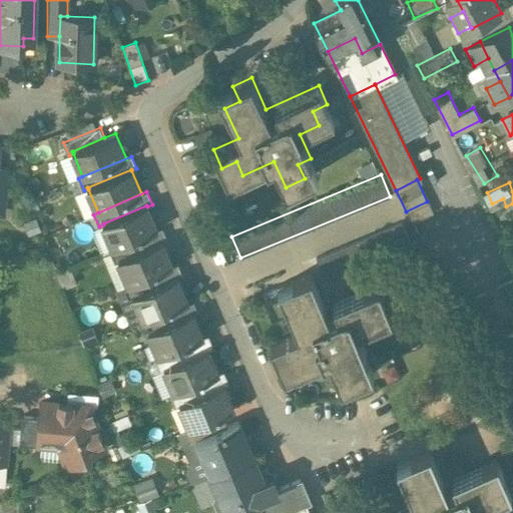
[(427,201),(406,211),(412,222),(432,212),(427,201)]
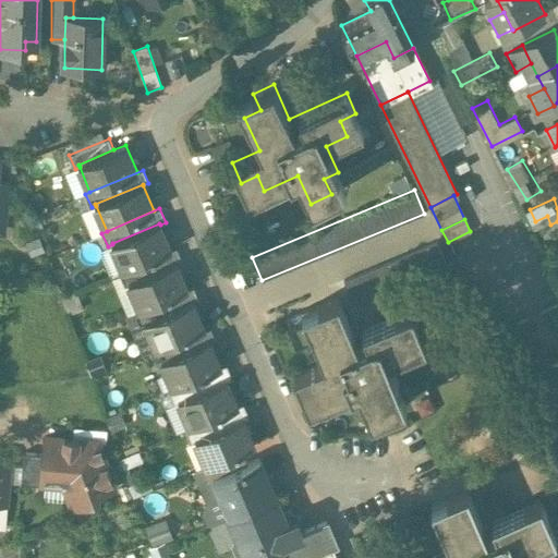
[(159,223),(112,243),(112,244),(123,270),(170,250),(160,225),(159,223)]
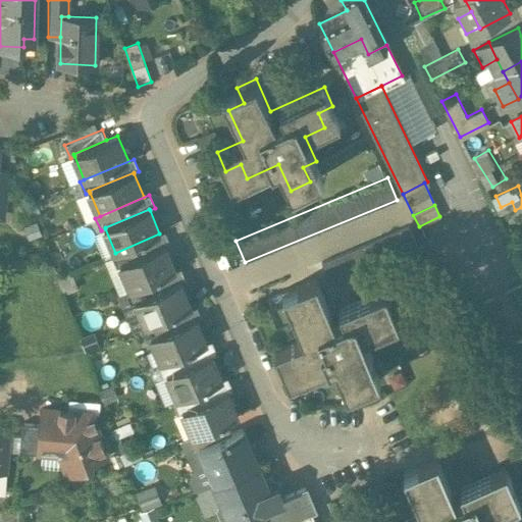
[(407,225),(319,261),(328,282),(416,247),(407,225)]
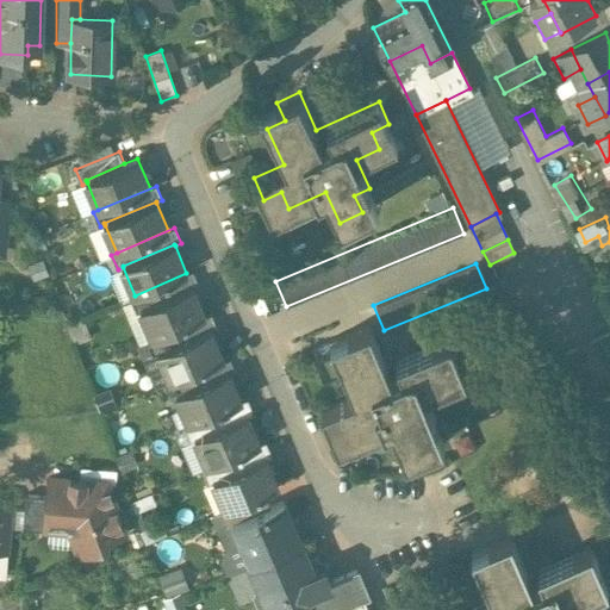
[(135,296),(130,298),(136,312),(141,311),(139,309),(191,287),(192,288),(199,286),(193,271),(135,296)]
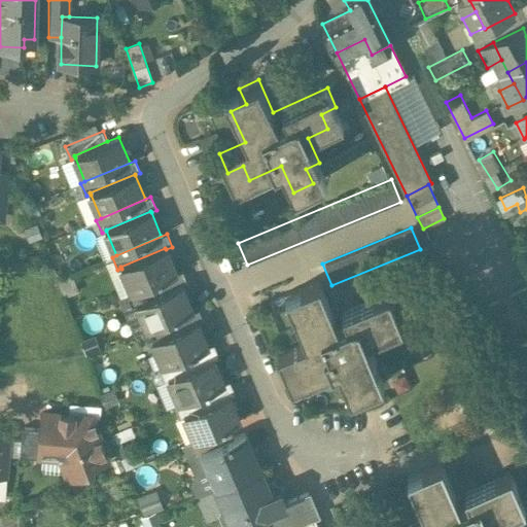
[(165,248),(120,267),(121,269),(132,292),(176,274),(176,273),(166,249),(165,248)]
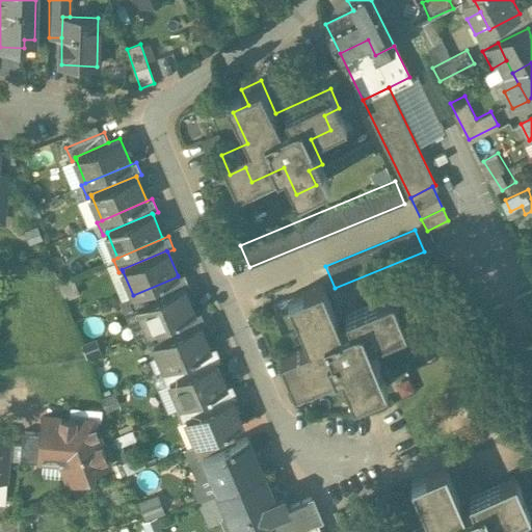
[(178,276),(133,295),(128,297),(133,310),(138,308),(138,307),(183,287),(184,289),(189,286),(184,273),(178,275),(178,276)]
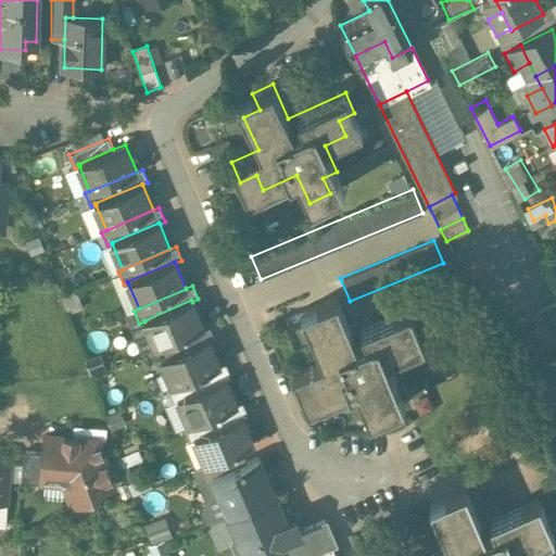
[(352,331),(337,295),(316,303),(323,319),(307,326),(320,358),(292,370),(301,391),(316,383),(323,399),(356,384),(368,415),(390,406),(383,390),(397,384),(387,358),(409,349),(403,333),(418,327),(409,307),(352,331)]
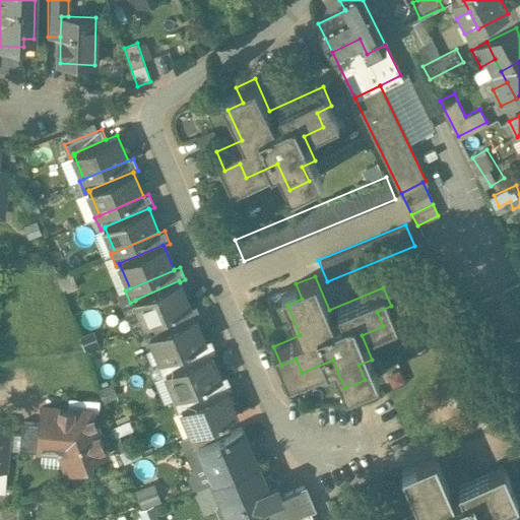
[(179,280),(135,300),(135,301),(145,324),(145,325),(190,307),(190,306),(180,282),(179,280)]
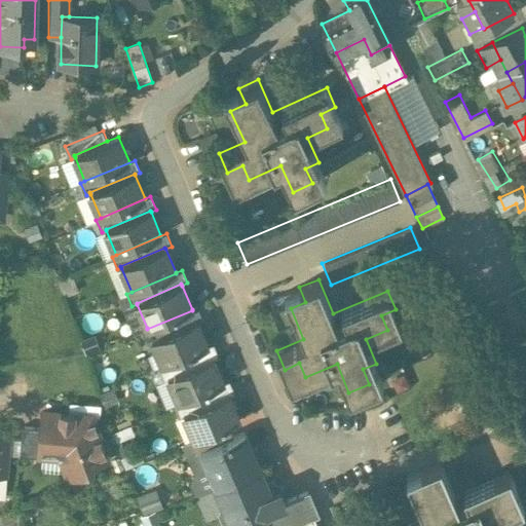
[(137,304),(132,306),(126,294),(120,298),(124,309),(135,333),(142,331),(147,328),(137,304)]
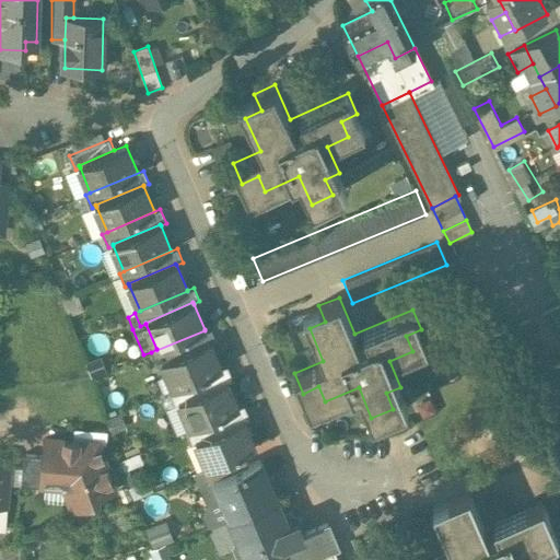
[(205,330),(156,350),(156,349),(151,352),(158,364),(163,362),(210,341),(210,343),(217,341),(210,327),(205,329),(205,330)]
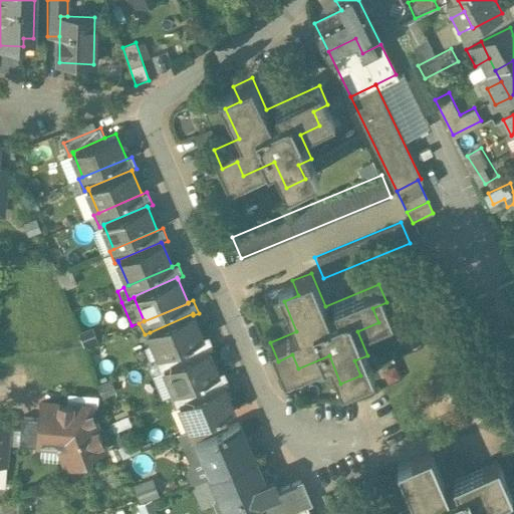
[(193,313),(150,332),(160,356),(203,338),(193,315),(193,313)]
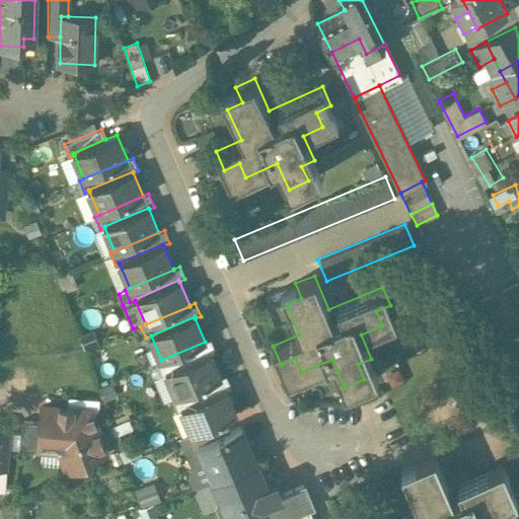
[(161,360),(156,362),(161,374),(166,372),(210,353),(211,355),(216,352),(210,339),(161,360)]
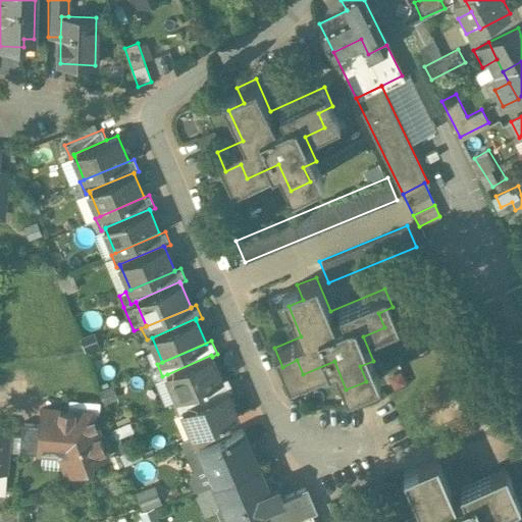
[(211,355),(167,374),(177,399),(221,379),(212,357),(211,355)]
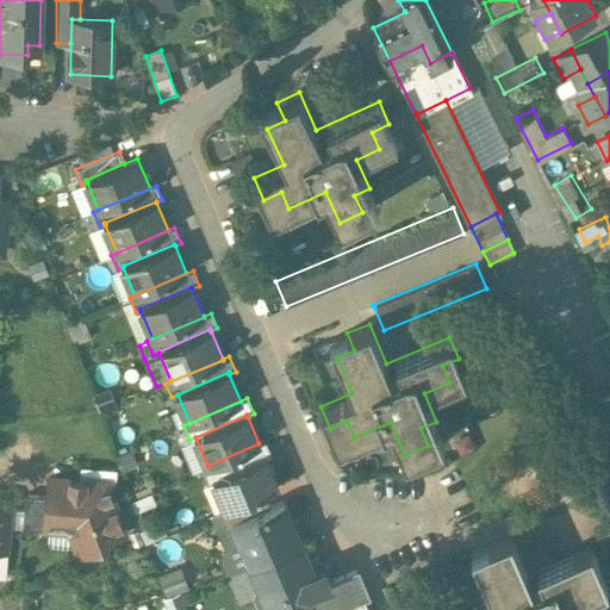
[(207,466),(201,468),(209,485),(215,483),(213,480),(265,459),(266,460),(272,458),(266,441),(207,466)]
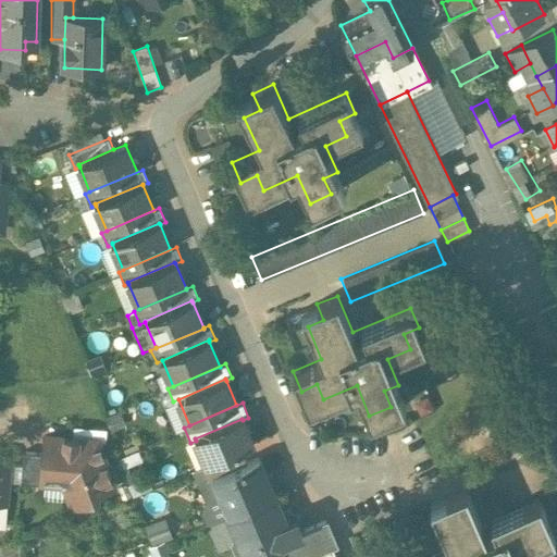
[(242,419),(195,438),(196,441),(206,465),(242,449),(252,444),(243,420),(242,419)]
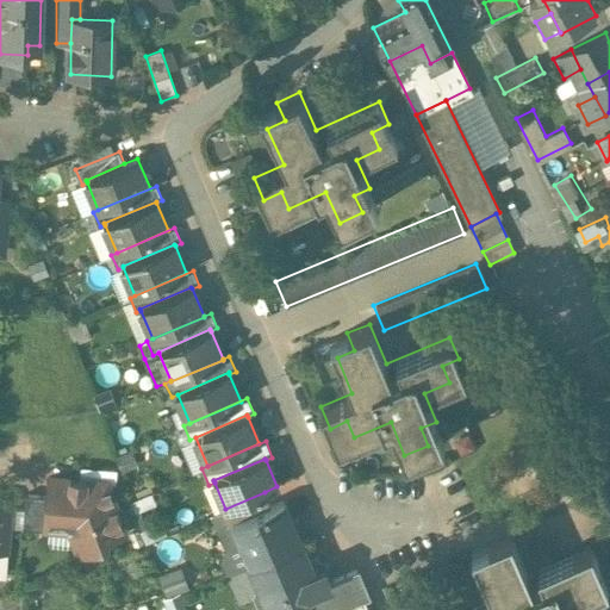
[(101,467),(80,466),(79,480),(106,483),(114,483),(116,478),(101,477),(101,467)]
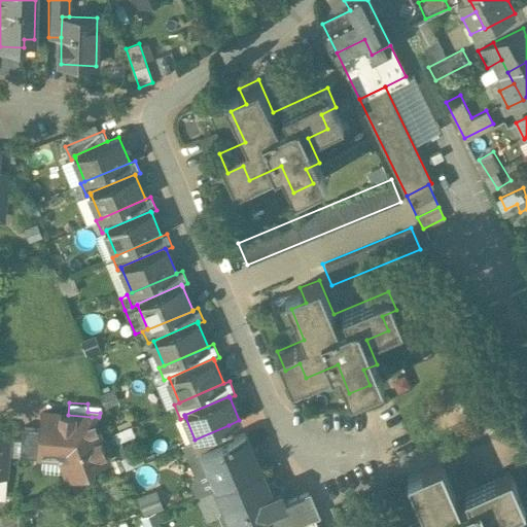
[(100,405),(88,403),(88,412),(100,413),(100,405)]
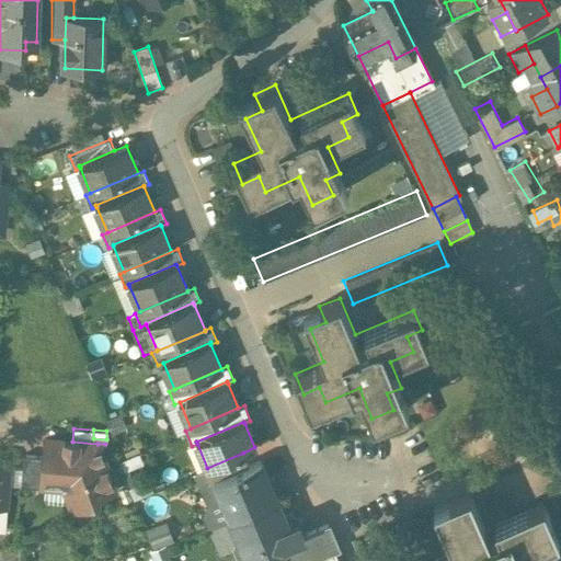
[(72,442),(45,439),(44,457),(42,483),(43,483),(65,485),(72,507),(95,500),(94,495),(114,489),(98,444),(72,442)]
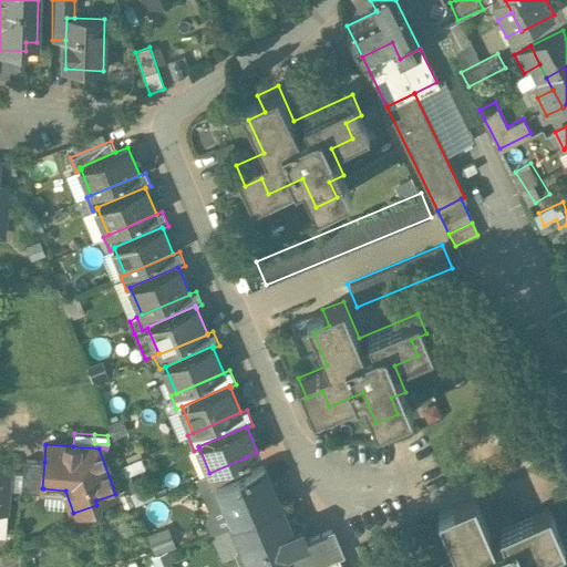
[(209,473),(204,475),(210,490),(217,487),(216,485),(251,470),(246,457),(209,473)]
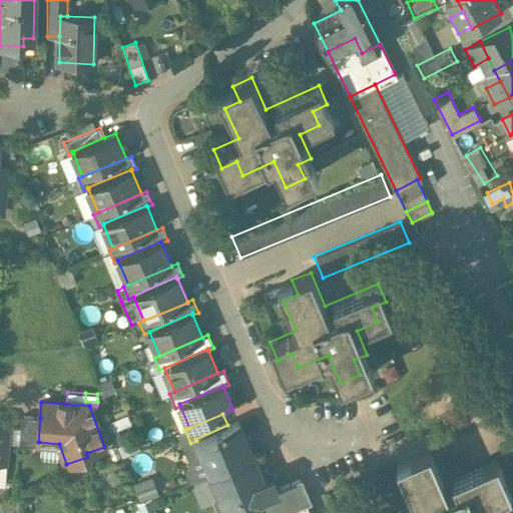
[(40,418),(21,416),(19,444),(39,445),(39,442),(38,442),(40,418)]
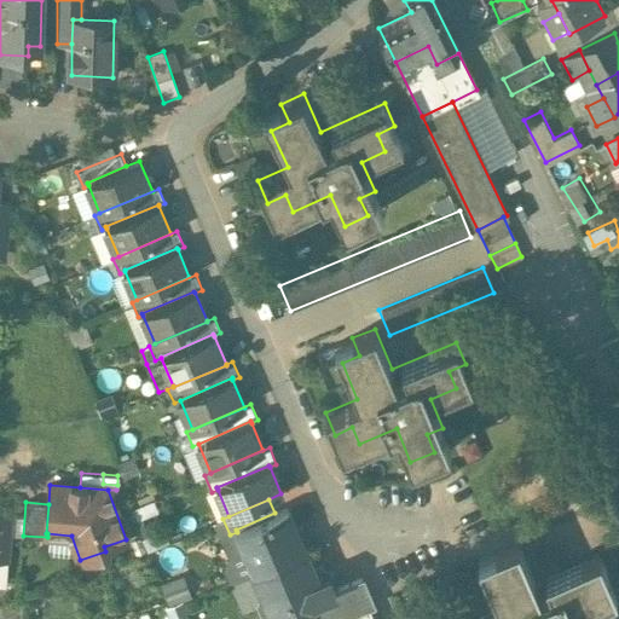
[(275,513),(236,530),(237,532),(254,572),(305,550),(288,508),(275,513)]
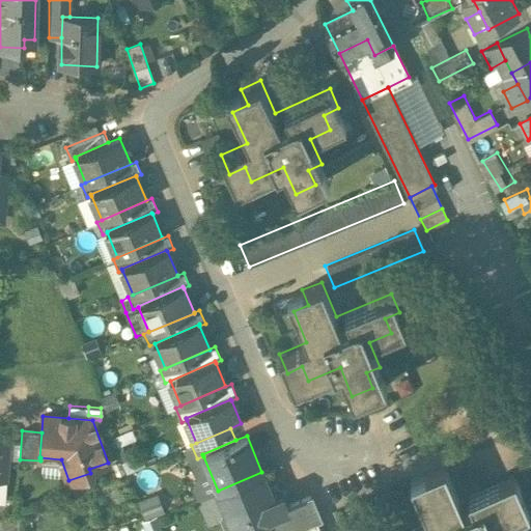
[(0,476),(5,477),(8,441),(0,440),(0,476)]
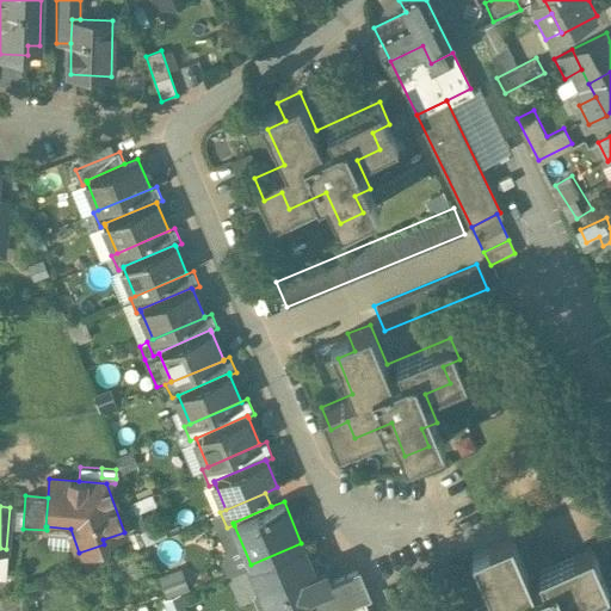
[(591,547),(528,574),(511,534),(488,544),(495,561),(479,568),(494,604),(476,610),(569,610),(567,603),(592,592),(584,575),(600,568),(591,547)]
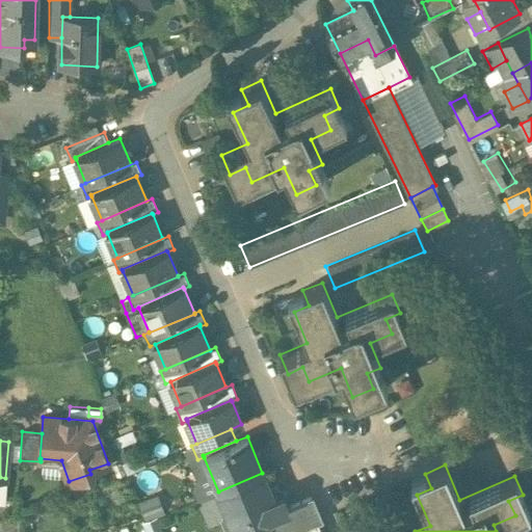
[(286,489),(273,484),(268,487),(262,473),(218,491),(233,531),(241,531),(269,521),(273,531),(291,531),(315,523),(304,498),(287,505),(283,497),(286,489)]
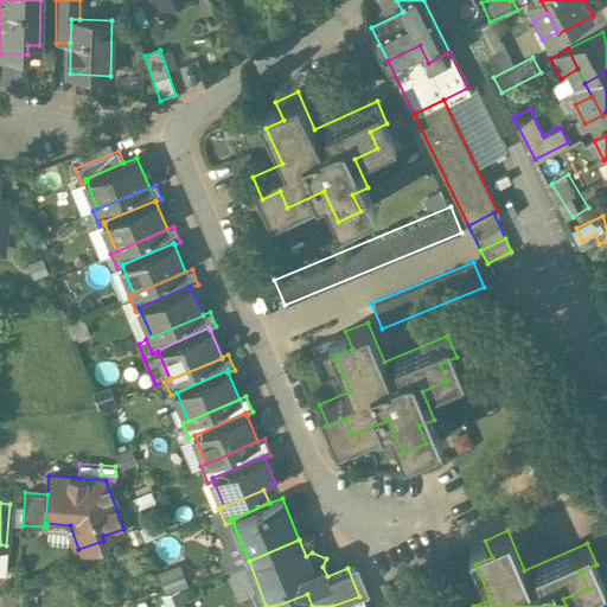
[(170,587),(191,579),(185,563),(163,572),(170,587)]
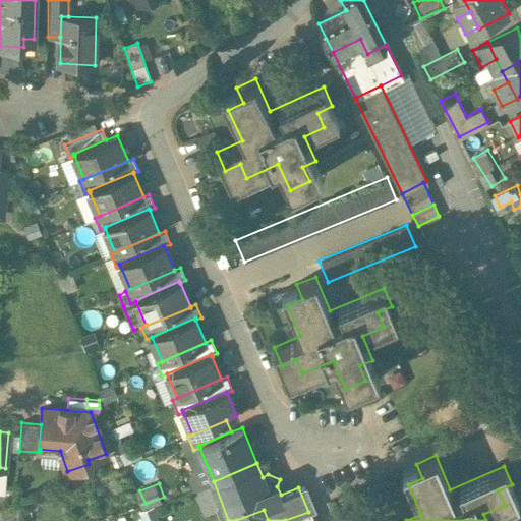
[(312,520),(308,512),(285,520),(268,520),(264,510),(236,520),(312,520)]
